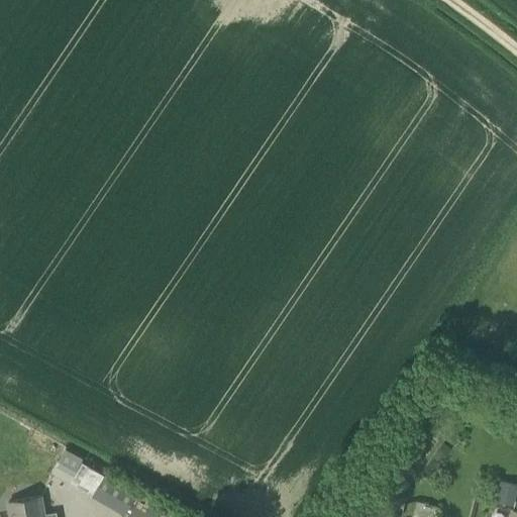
[(73,475),(82,458),(64,448),(55,464),(73,475)]
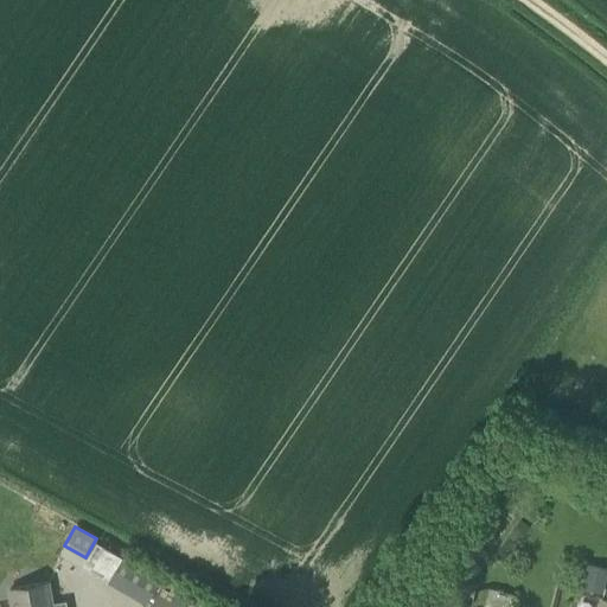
[(136,581),(128,595),(146,605),(160,580),(121,557),(114,569),(136,581)]
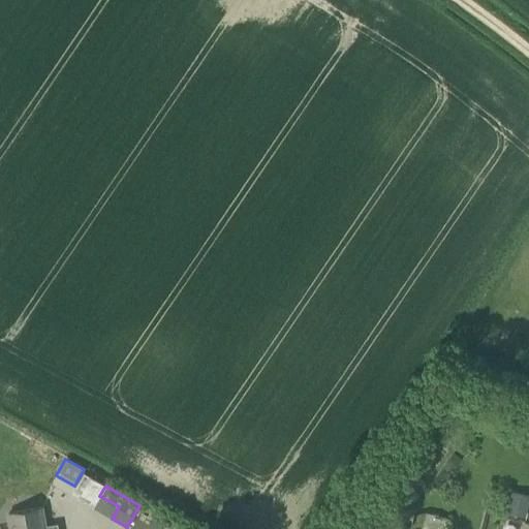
[(525,517),(528,502),(528,494),(512,490),(506,511),(525,517)]
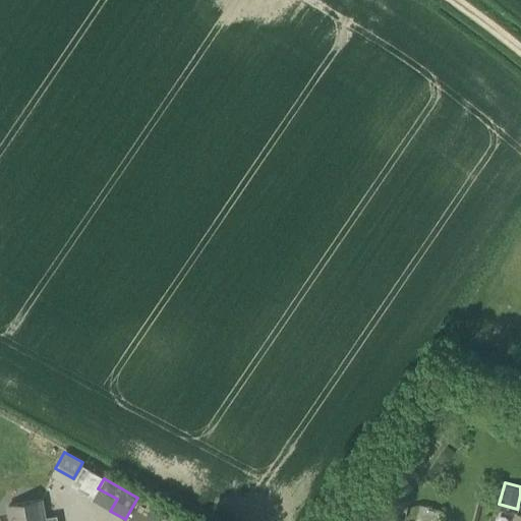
[(47,520),(43,498),(6,504),(9,520),(47,520)]
